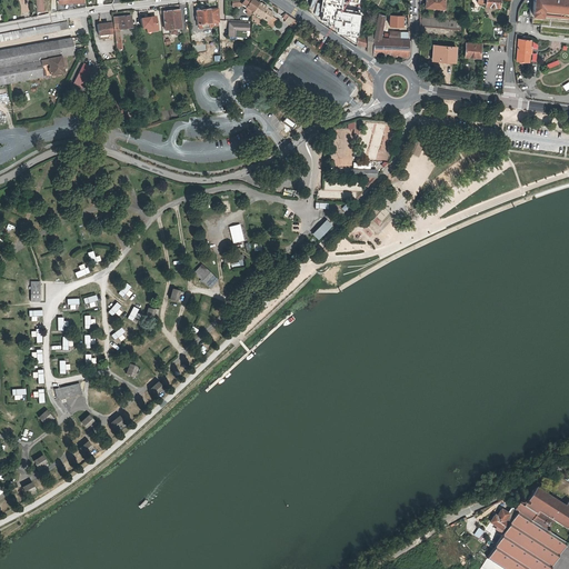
[(248,12),(247,15),(251,17),(252,15),(259,5),(251,0),(245,0),(242,5),(247,8),(247,9),(250,10),(248,12)]
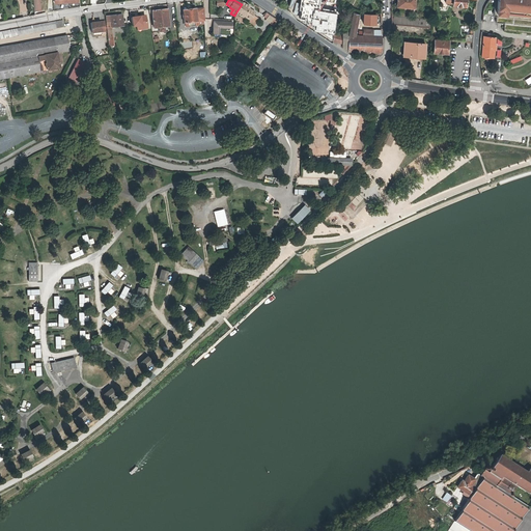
[(530,0),(497,0),(496,23),(504,24),(504,30),(530,32),(530,0)]
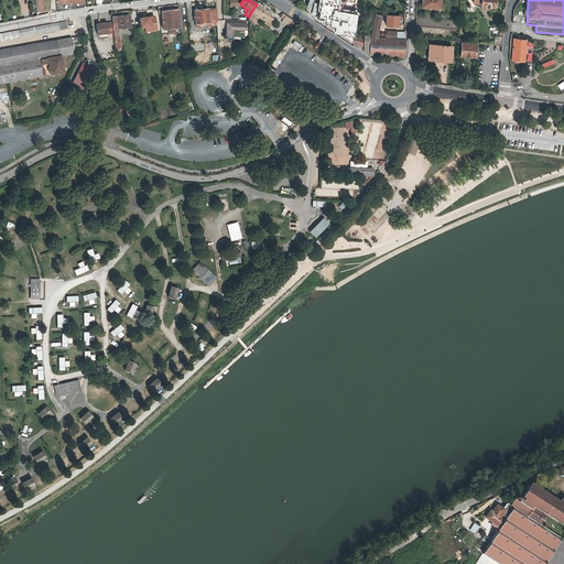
[(257,4),(250,14),(261,21),(261,20),(266,22),(266,23),(271,26),(275,20),(270,17),(271,13),(266,10),(266,9),(258,3),(257,4)]
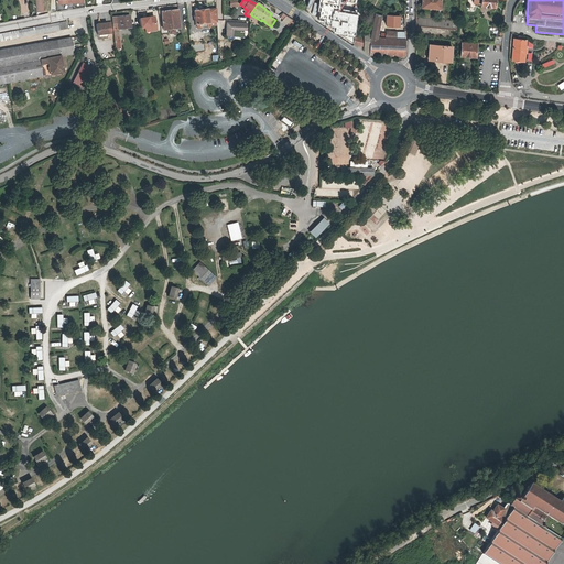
[(195,11),(196,25),(197,25),(208,23),(217,22),(217,9),(195,11)]
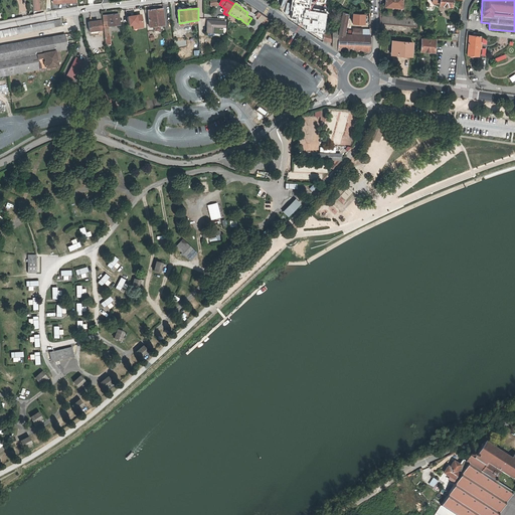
[(163,9),(149,11),(150,28),(155,27),(155,32),(161,31),(160,27),(165,26),(163,9)]
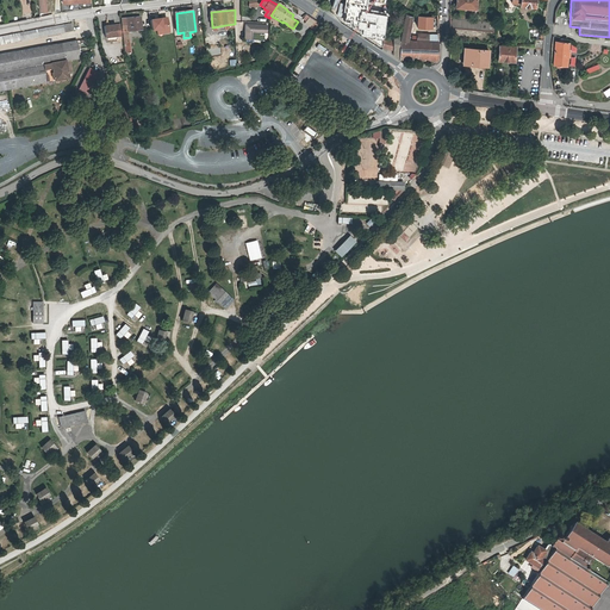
[(129,25),(124,25),(126,49),(131,49),(130,31),(142,30),(141,17),(129,18),(129,25)]
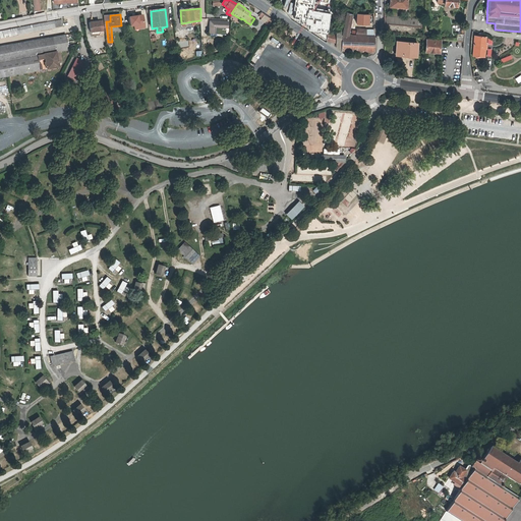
[(273,20),(265,14),(263,18),(262,20),(266,23),(267,22),(271,24),(273,20)]
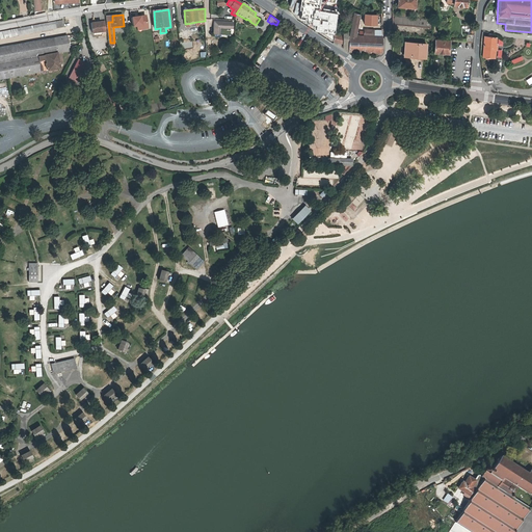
[(350,35),(355,35),(360,15),(353,15),(350,32),(350,35)]
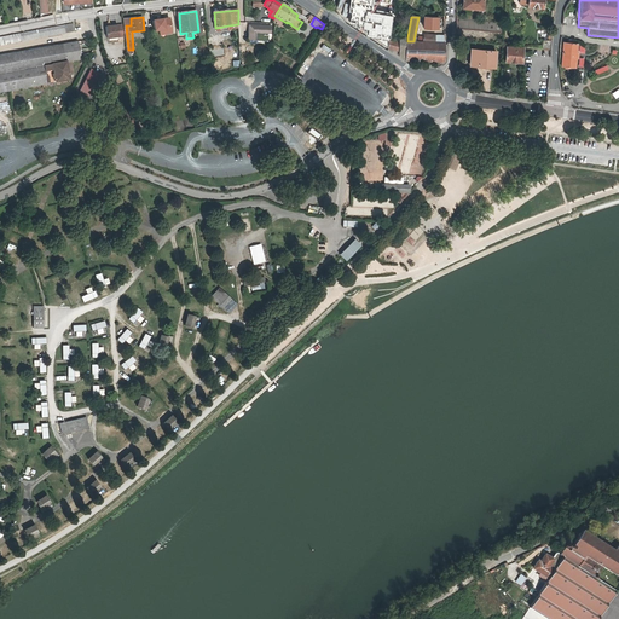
[(160,33),(172,32),(169,19),(154,21),(155,32),(158,30),(160,33)]
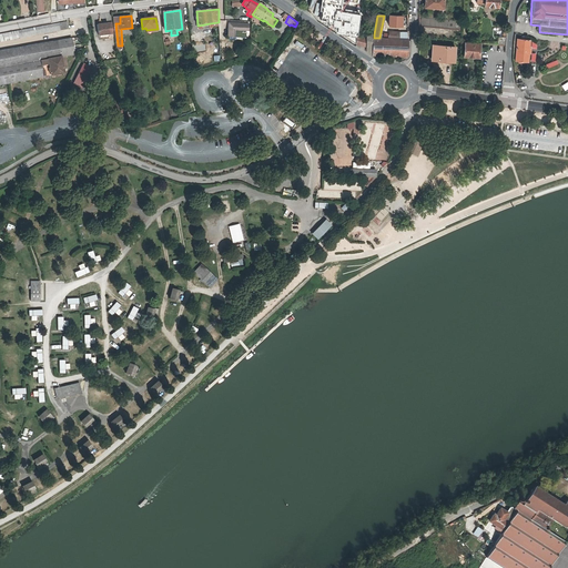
[(0,33),(0,42),(69,29),(67,20),(0,33)]
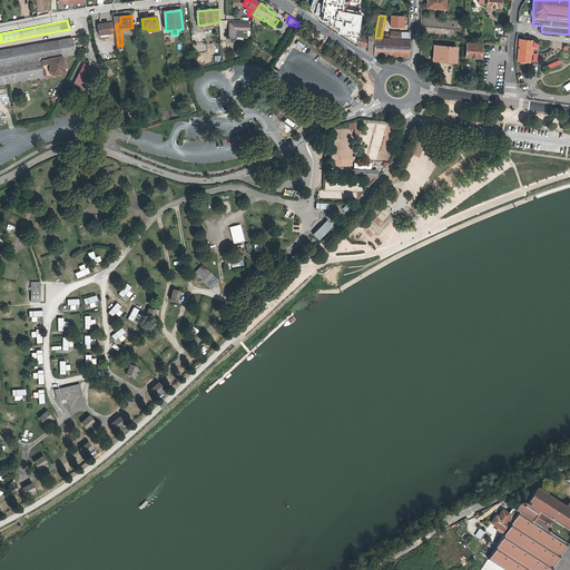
[(115,33),(114,23),(98,25),(99,36),(115,33)]
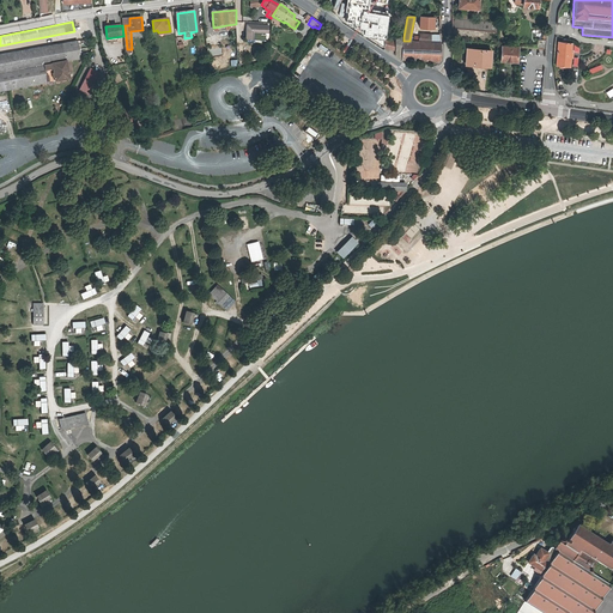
[(269,29),(247,28),(247,42),(268,43),(269,29)]
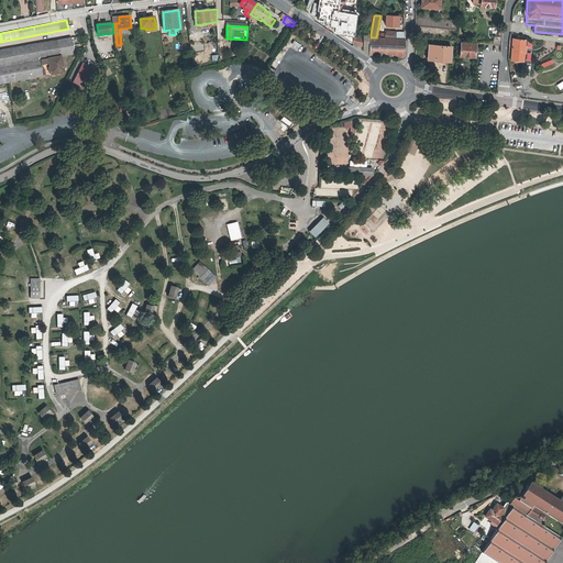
[(371,37),(371,34),(364,33),(364,36),(354,36),(353,44),(364,47),(363,51),(370,55),(371,37)]
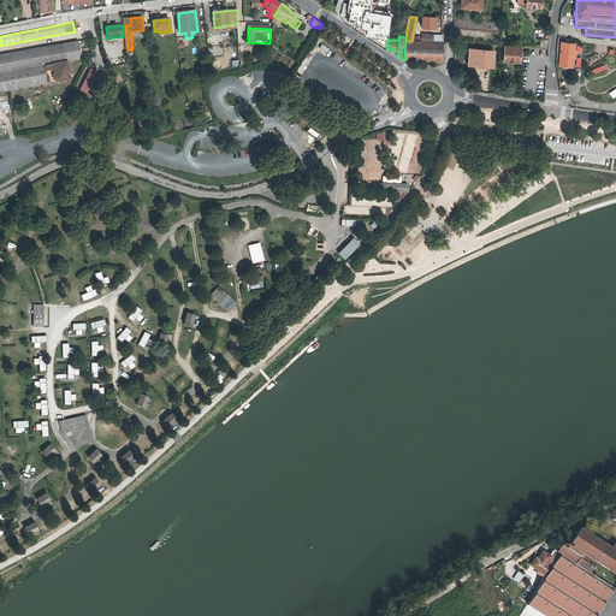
[(0,93),(69,80),(66,63),(80,59),(77,41),(0,55),(0,93)]
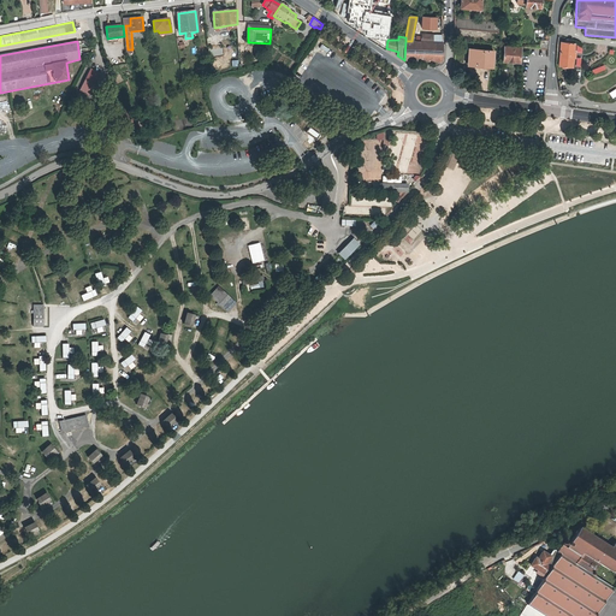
[(422,41),(412,41),(406,41),(404,60),(424,60),(442,61),(442,42),(432,42),(422,41)]
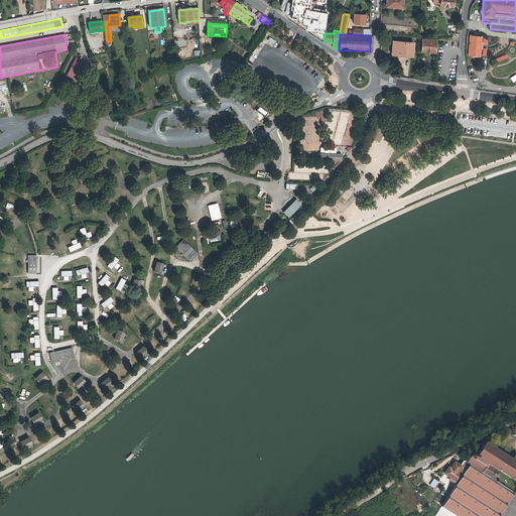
[(473,35),(470,35),(469,55),(472,55),(471,57),(476,57),(476,55),(479,55),(481,36),(478,36),(478,34),(473,34),(473,35)]
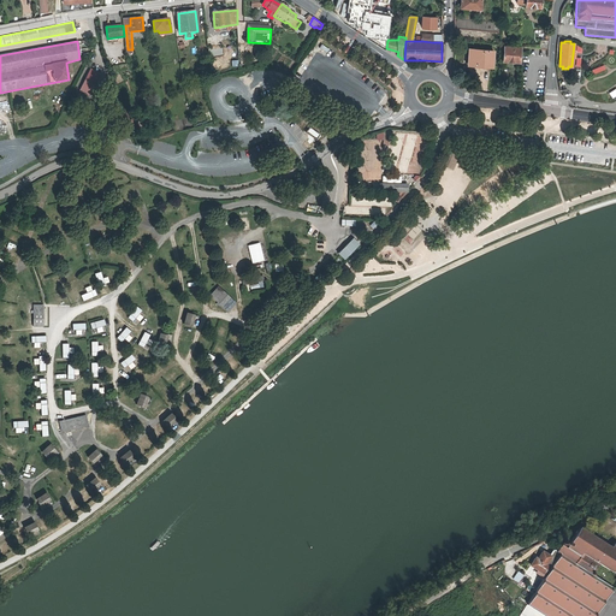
[(519,61),(520,47),(501,46),(501,51),(504,51),(503,60),(519,61)]
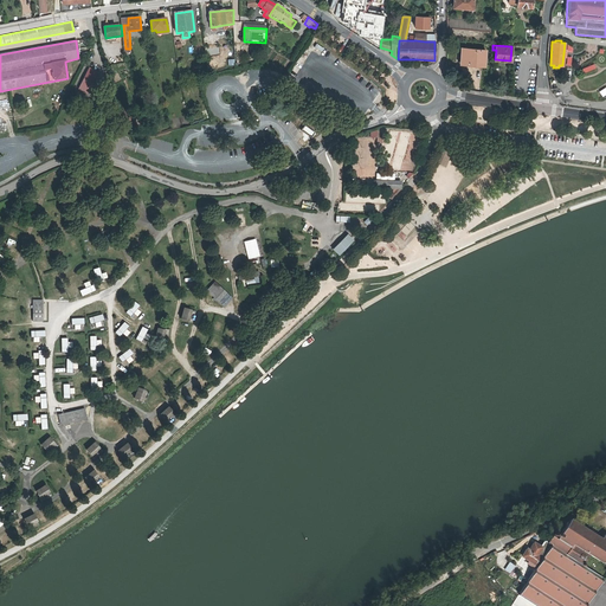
[(462,64),(484,65),(485,50),(463,49),(462,64)]
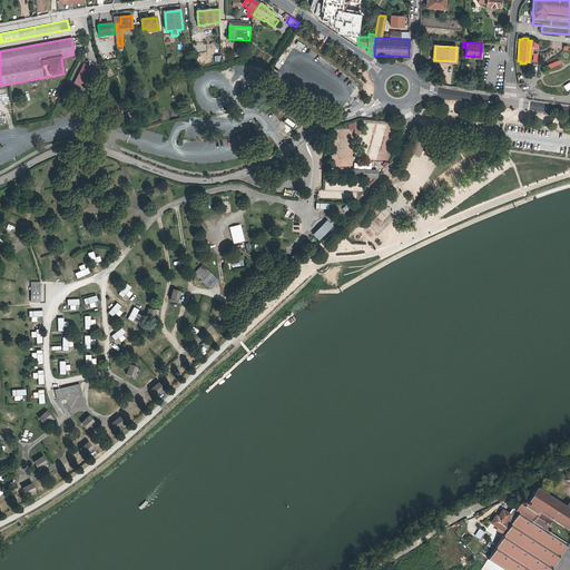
[(549,69),(560,65),(559,60),(547,65),(549,69)]
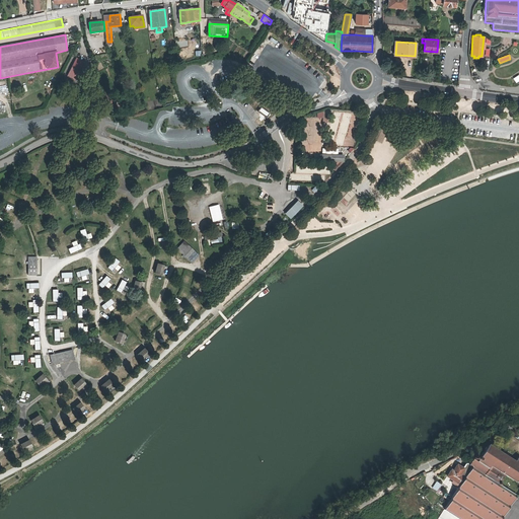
[(83,66),(75,62),(70,73),(78,77),(83,66)]
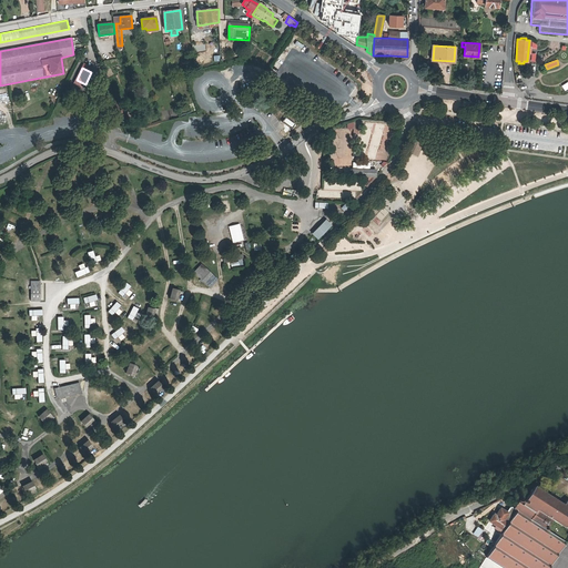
[(414,138),(408,151),(418,154),(423,142),(414,138)]
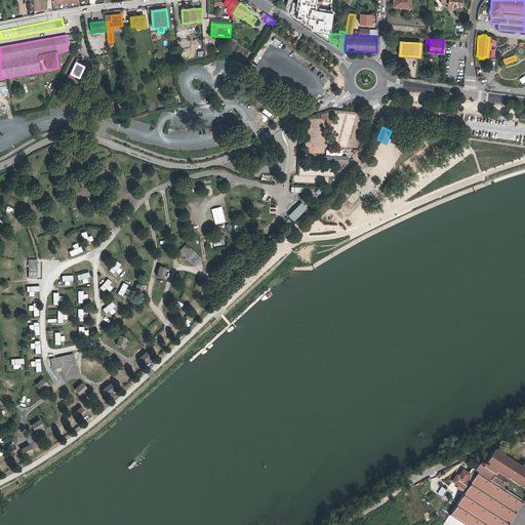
[(341,171),(348,164),(348,158),(326,157),(326,158),(318,158),(318,164),(326,164),(344,164),(339,169),(341,171)]
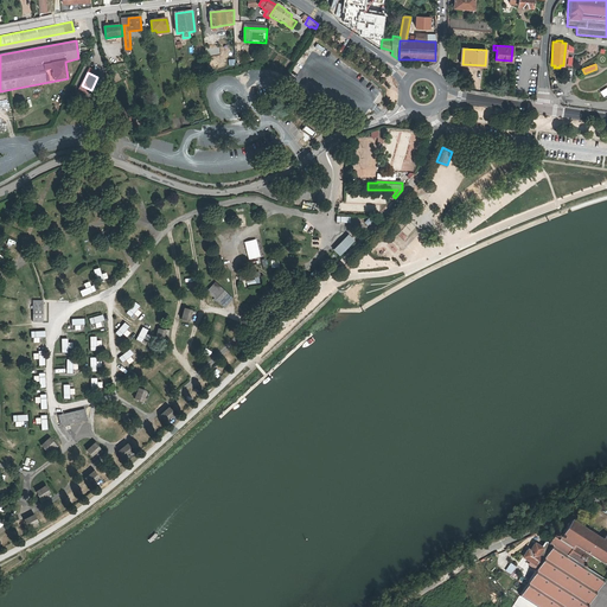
[(161,208),(164,216),(171,213),(168,205),(161,208)]
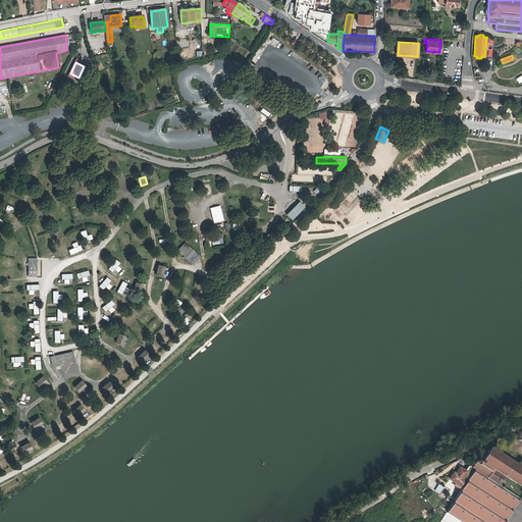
[(228,199),(235,195),(231,190),(224,194),(228,199)]
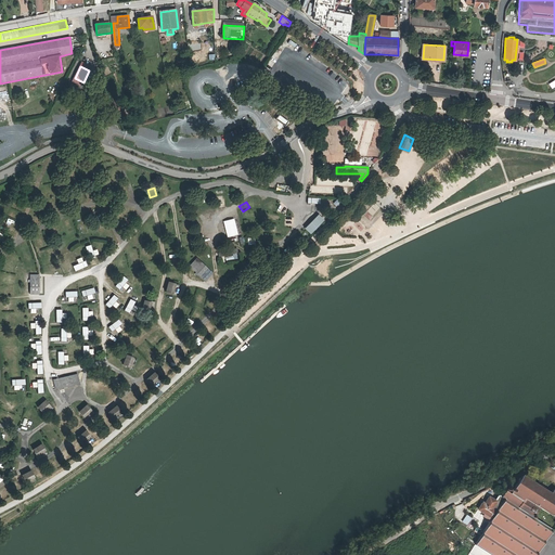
[(310,234),(322,222),(317,217),(305,229),(310,234)]
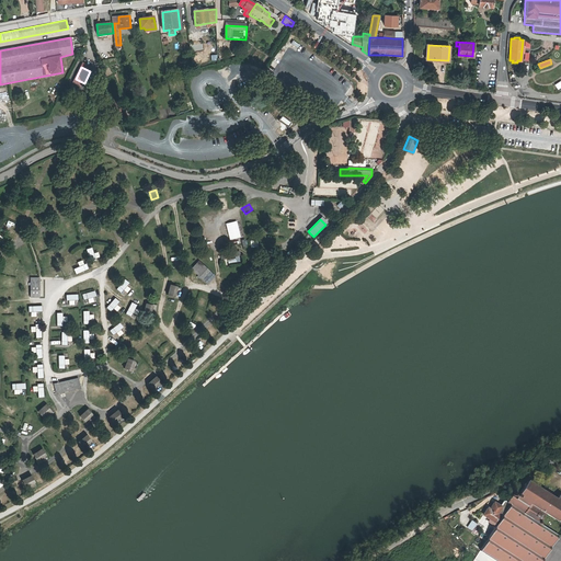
[(98,252),(93,253),(92,248),(88,249),(90,261),(100,259),(98,252)]
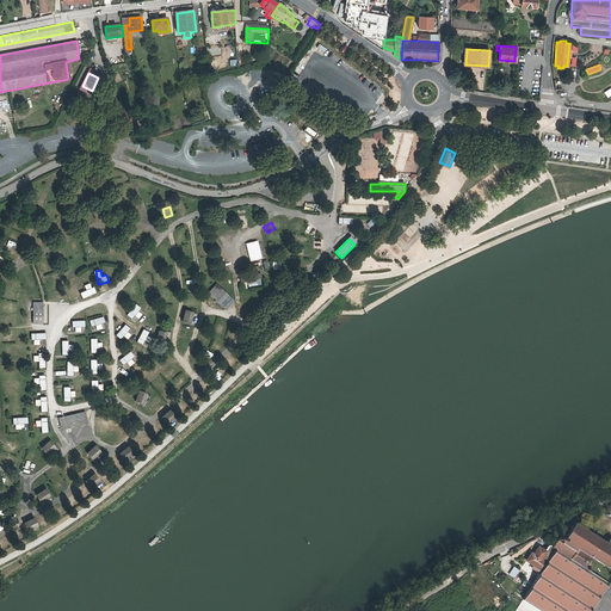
[(91,283),(84,287),(86,291),(80,294),(82,300),(96,294),(91,283)]
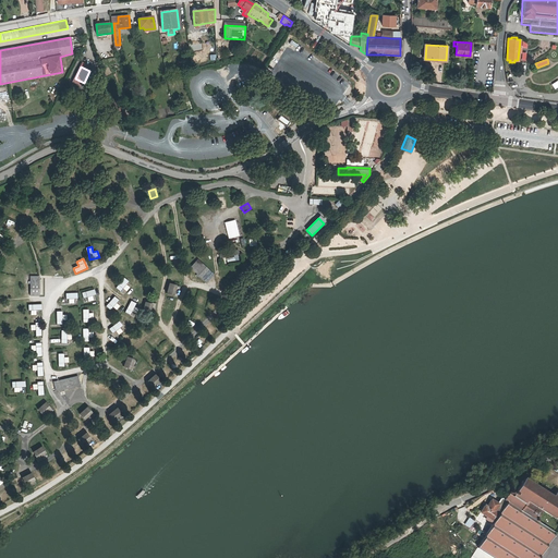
[(197,261),(190,269),(196,275),(196,276),(198,278),(199,277),(203,280),(204,278),(207,281),(211,278),(208,275),(210,273),(197,261)]
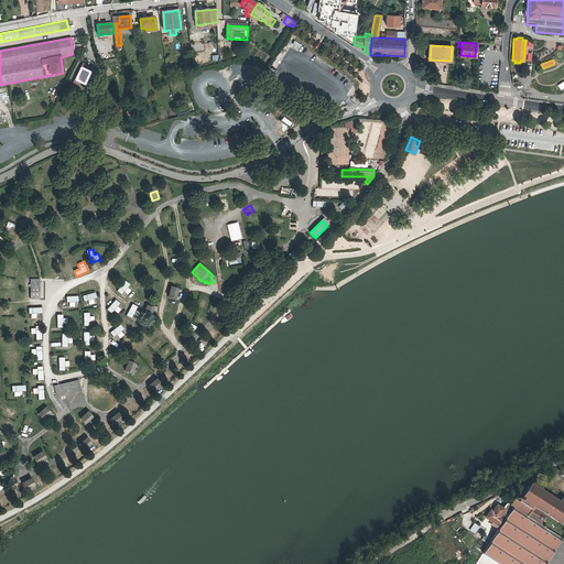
[(128,295),(131,291),(128,288),(130,284),(125,281),(116,291),(121,294),(123,292),(128,295)]
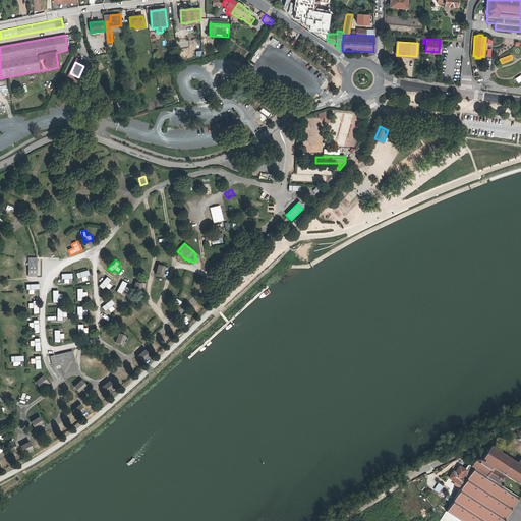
[(38,262),(30,261),(30,274),(38,274),(38,262)]
